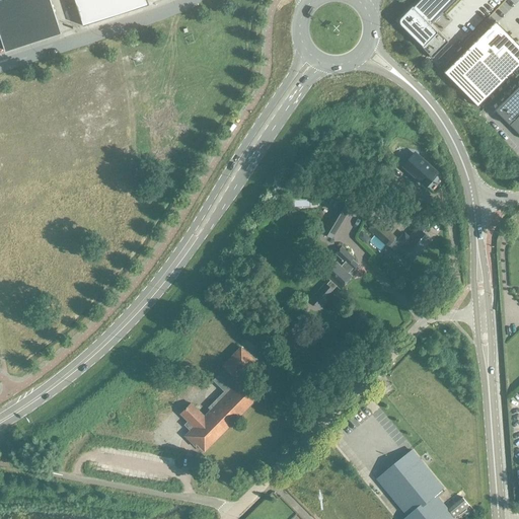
[(50,38),(61,33),(50,0),(0,0),(0,35),(5,51),(5,52),(16,48),(16,49),(50,38)]
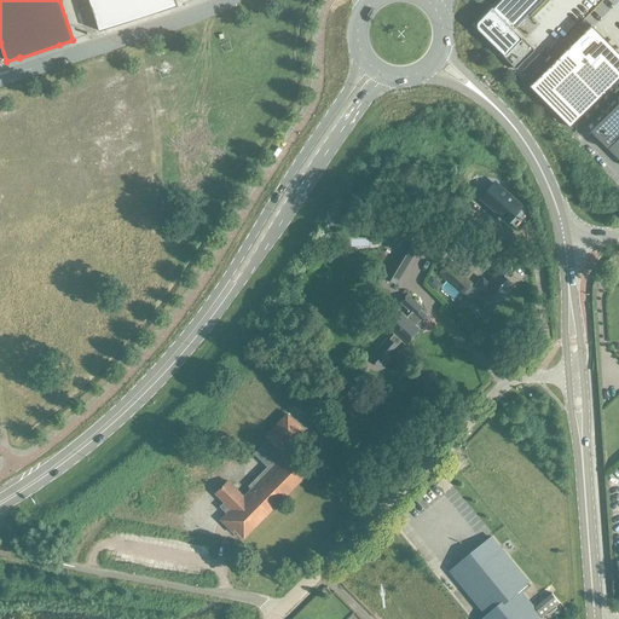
[(88,0),(99,32),(177,6),(174,0),(88,0)]
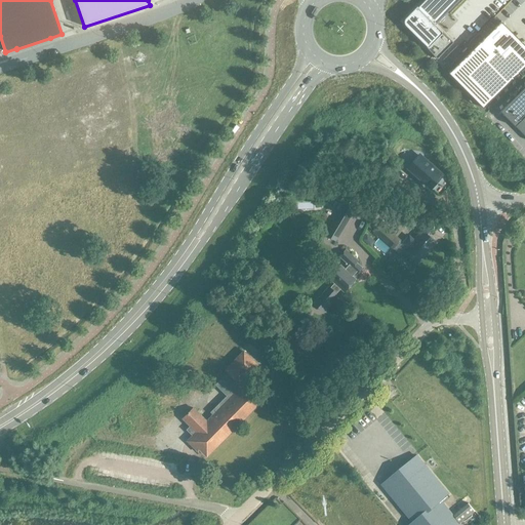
[(425,0),(417,7),(417,6),(405,18),(404,19),(404,21),(404,22),(404,23),(404,24),(405,25),(415,35),(437,59),(453,43),(436,25),(459,0),(425,0)]
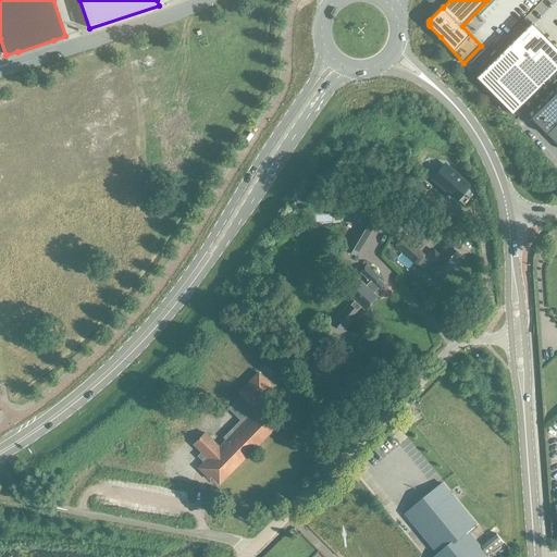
[(556,71),(556,48),(532,23),(477,77),(512,114),(556,71)]
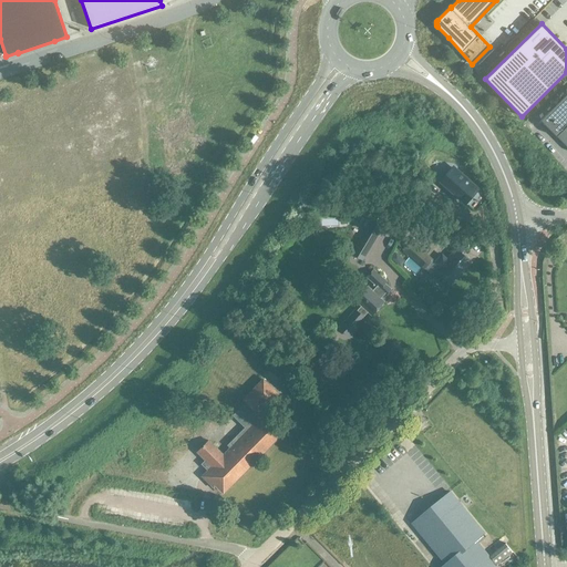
[(566,93),(539,121),(566,147),(566,93)]
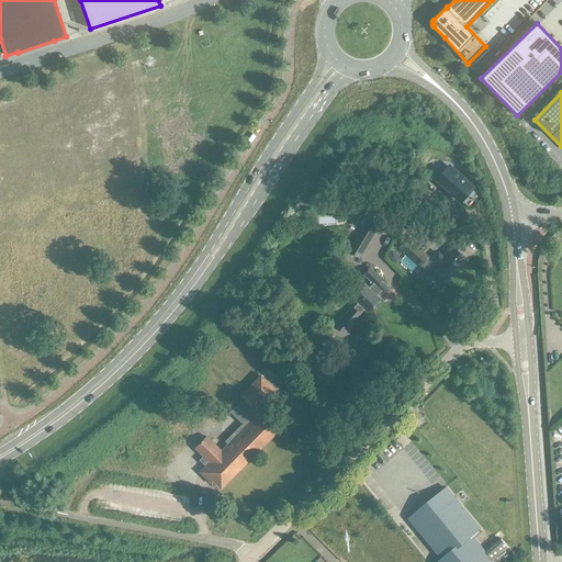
[(436,180),(461,202),(467,195),(474,187),(449,165),(441,173),(436,180)]
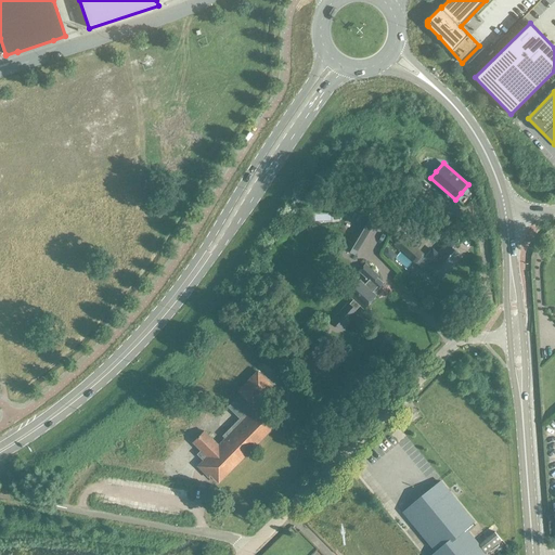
[(345,248),(355,254),(374,222),(364,217),(345,248)]
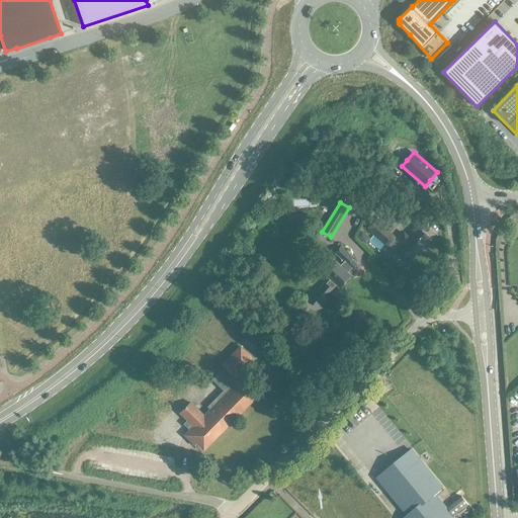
[(386,246),(395,238),(369,214),(365,221),(370,225),(367,229),(386,246)]
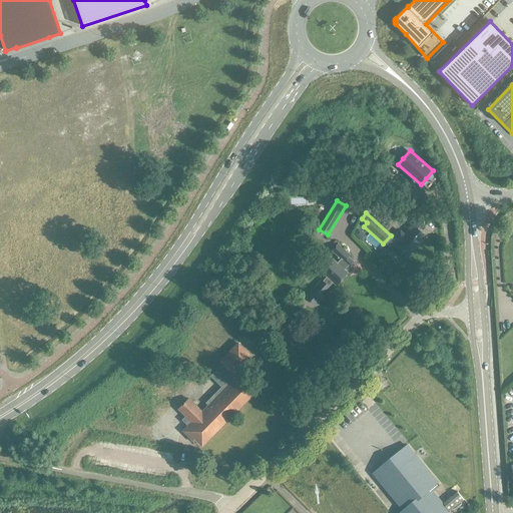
[(397,242),(393,247),(407,260),(426,237),(413,225),(404,235),(400,231),(393,238),(397,242)]
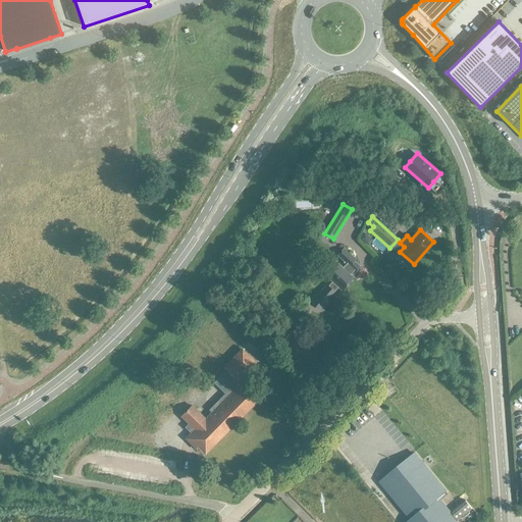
[(372,241),(365,233),(360,239),(368,246),(372,241)]
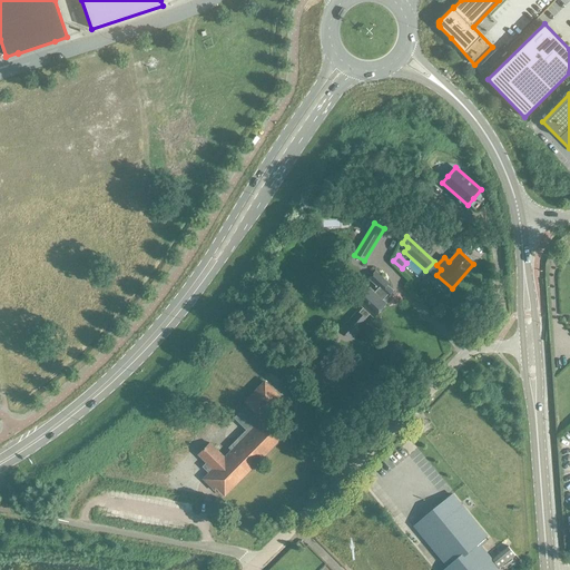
[(374,316),(386,303),(383,300),(387,295),(387,296),(393,291),(386,285),(389,283),(375,272),(370,278),(377,285),(376,286),(379,287),(374,293),(370,288),(359,302),(361,304),(364,307),(359,313),(359,312),(342,330),(351,337),(366,320),(366,318),(371,313),(374,316)]
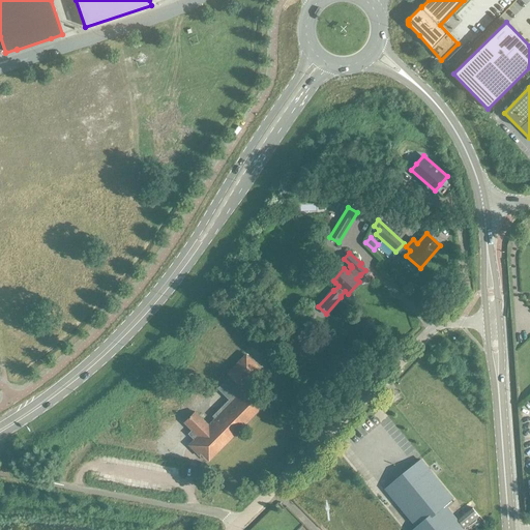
[(217,389),(230,402),(214,416),(216,418),(209,427),(195,413),(184,422),(192,432),(189,434),(195,440),(189,446),(200,457),(202,454),(208,461),(264,404),(251,389),(246,392),(242,388),(261,369),(246,354),(227,374),(229,377),(217,389)]
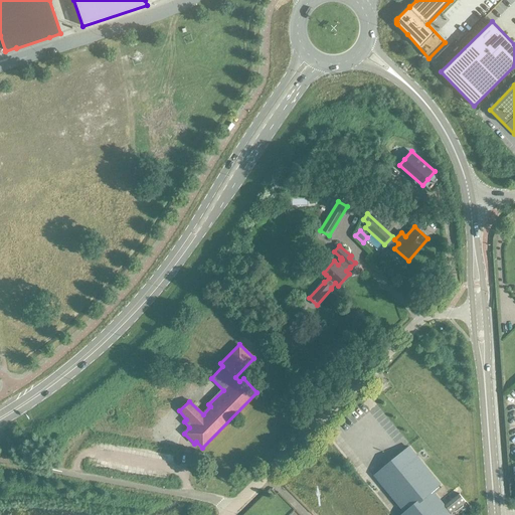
[(408,448),(374,475),(404,512),(400,514),(451,514),(444,506),(434,494),(441,488),(439,485),(439,484),(408,447),(408,448)]
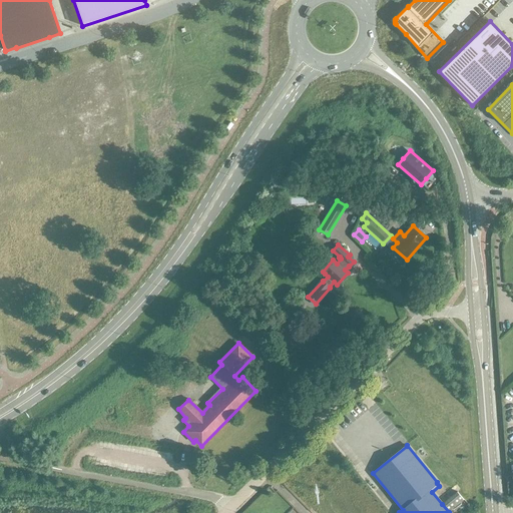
[(451,481),(457,489),(468,481),(458,467),(452,471),(456,476),(451,481)]
